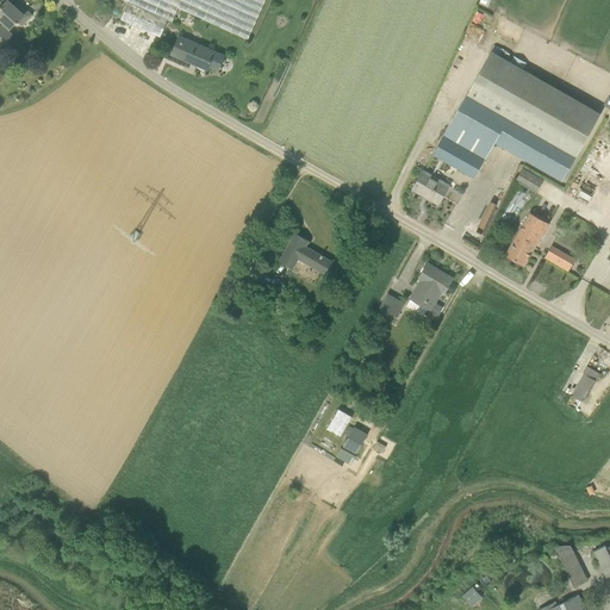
[(120,19),(161,38),(168,22),(172,23),(178,8),(248,39),(265,0),(124,0),(129,1),(120,19)]
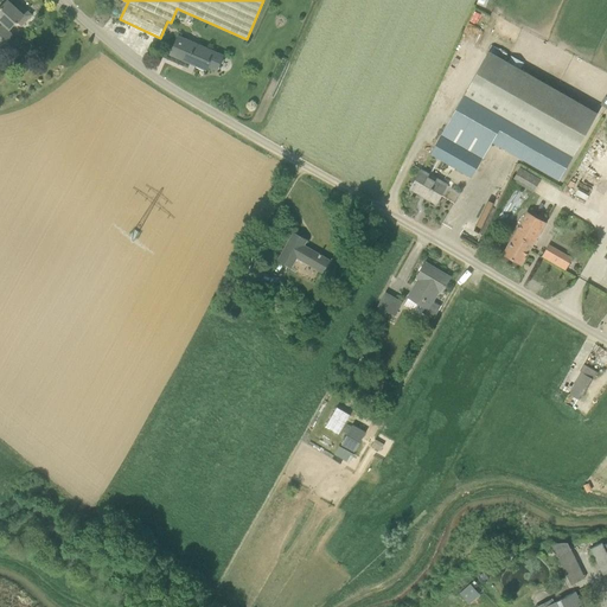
[(0,27),(0,48),(0,49),(13,36),(7,31),(10,29),(16,23),(16,24),(18,21),(21,25),(31,16),(19,4),(16,8),(7,1),(0,8),(0,19),(5,24),(2,26),(2,25),(0,27)]
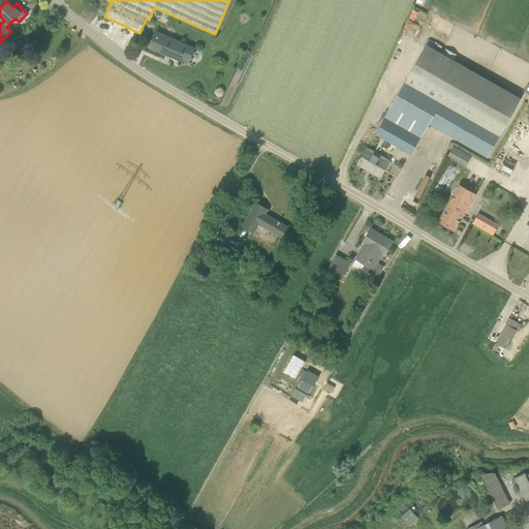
[(431,21),(428,30),(446,36),(449,26),(431,21)]
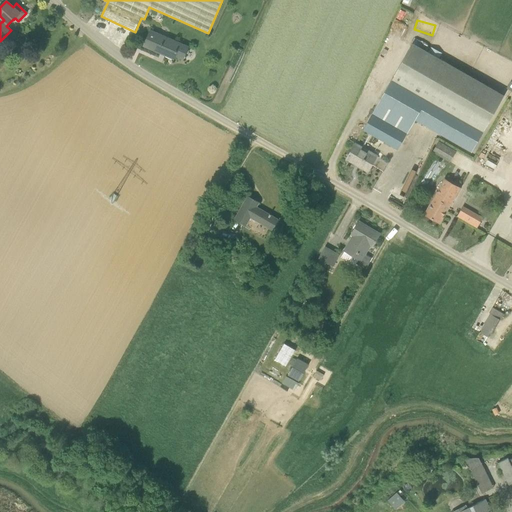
[(184,59),(189,48),(150,31),(144,46),(174,59),(175,55),(184,59)]
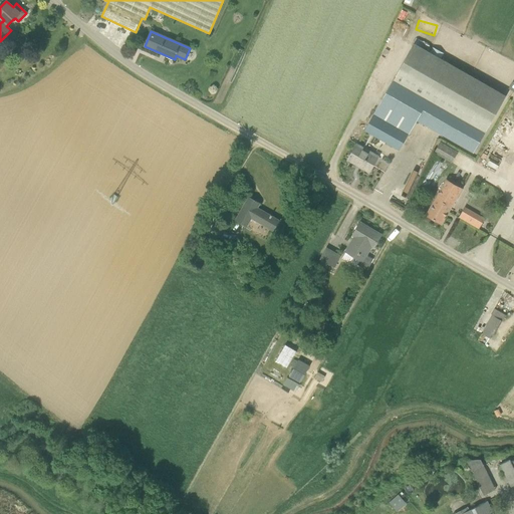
[(474,153),(486,131),(506,96),(414,44),(364,131),(400,151),(412,129),(417,119),(474,153)]
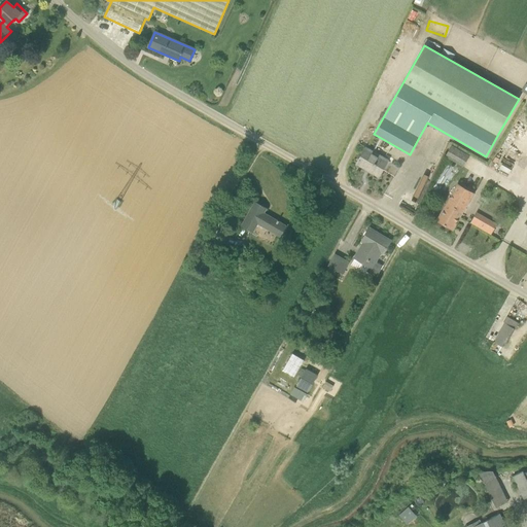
[(463,168),(469,156),(451,146),(445,157),(463,168)]
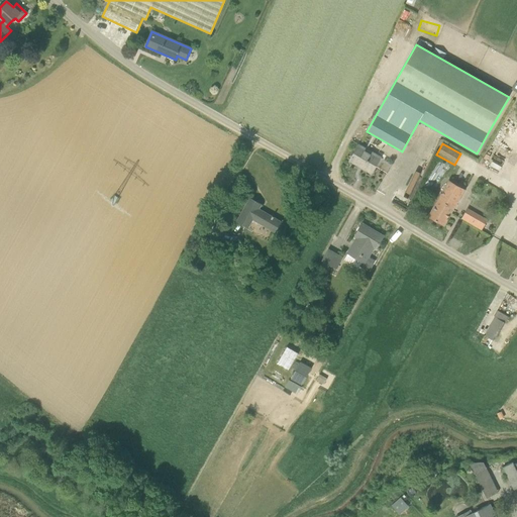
[(358,145),(349,161),(372,173),(381,158),(358,145)]
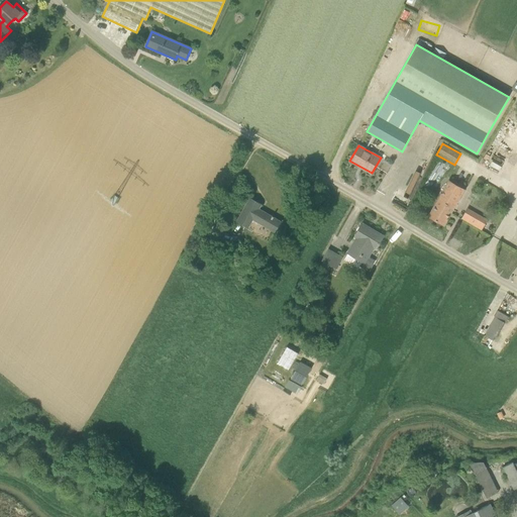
[(449,182),(429,216),(444,225),(463,190),(449,182)]
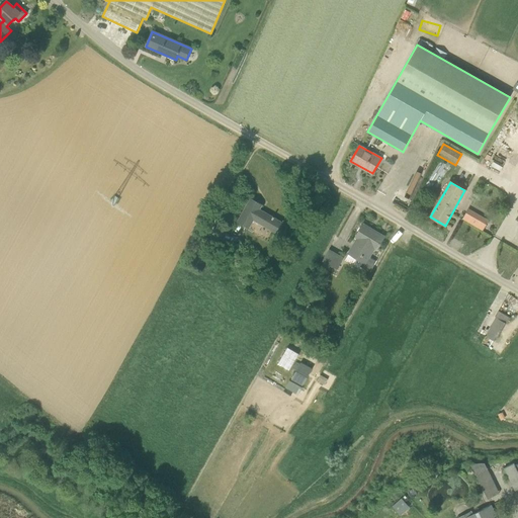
[(238,221),(250,228),(254,221),(274,233),(281,222),(274,218),(274,217),(273,217),(272,218),(259,209),(261,205),(251,199),(238,221)]
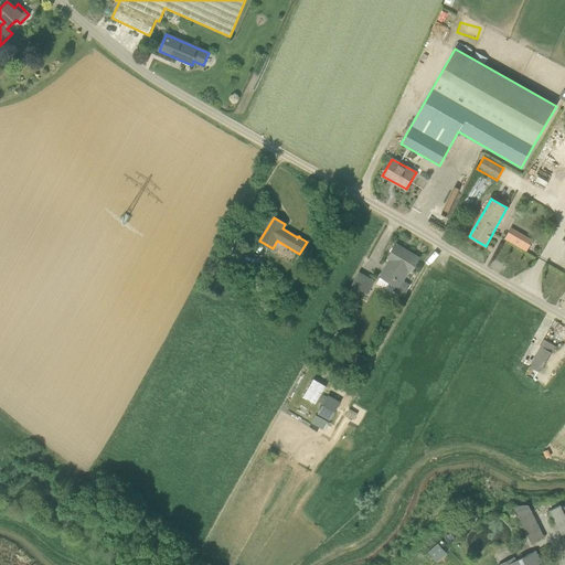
[(526,252),(532,241),(511,228),(504,240),(526,252)]
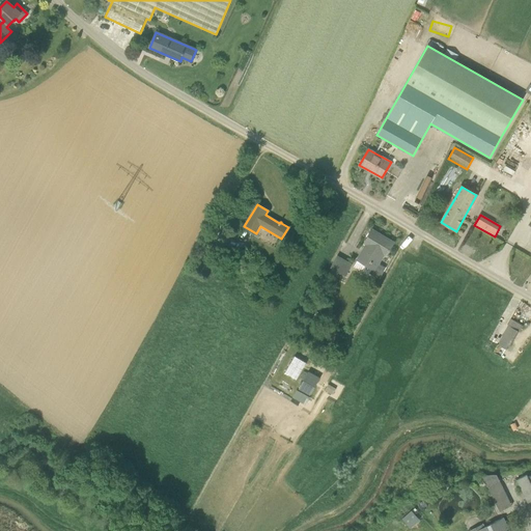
[(369,275),(380,279),(386,269),(378,264),(384,254),(386,255),(393,243),(372,230),(364,243),(367,245),(358,260),(372,269),(369,275)]
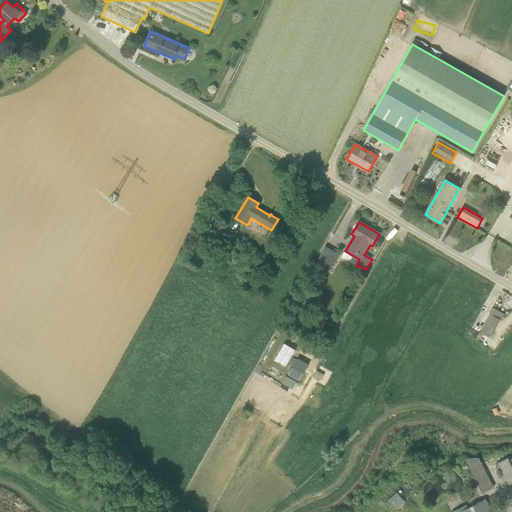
[(340,254),(325,246),(318,259),(333,267),(340,254)]
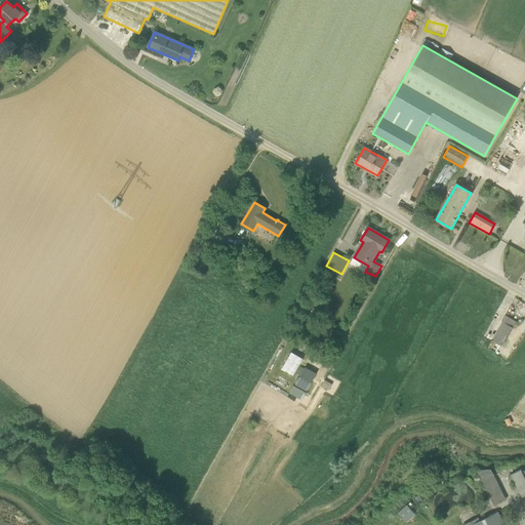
[(500,346),(515,320),(505,315),(491,340),(500,346)]
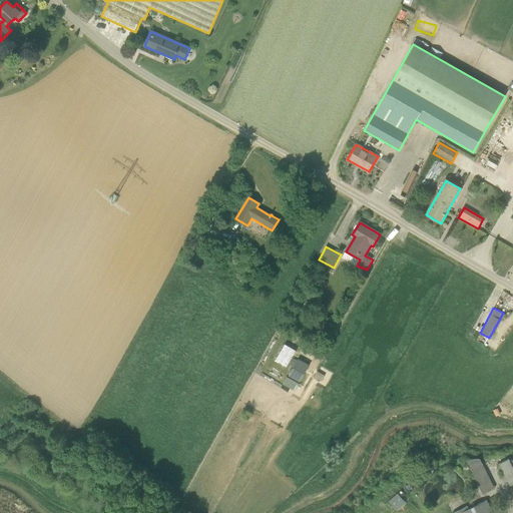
[(316,353),(318,349),(311,344),(308,348),(316,353)]
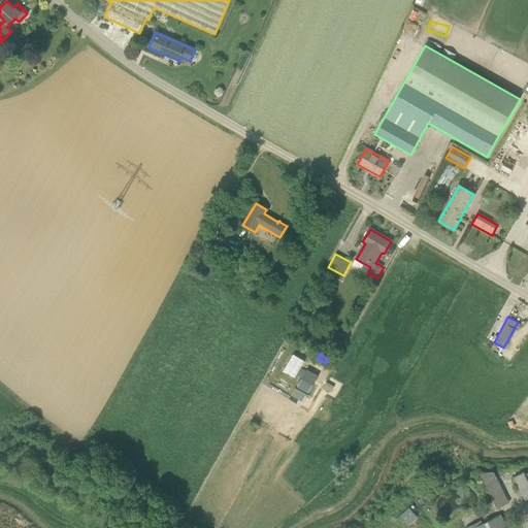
[(287,371),(298,375),(304,359),(294,355),(287,371)]
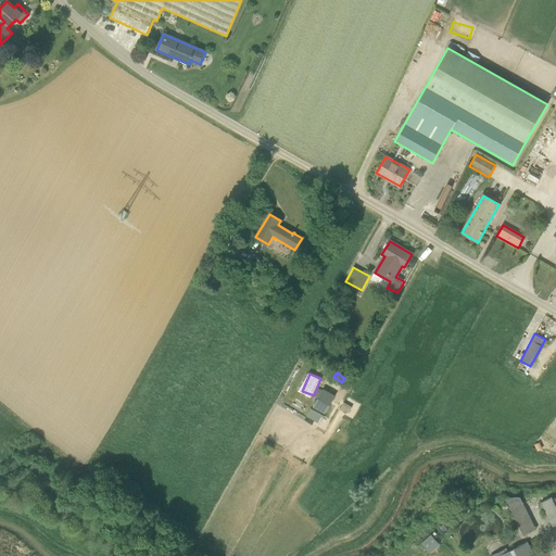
[(323,390),(313,407),(325,414),(335,396),(323,390)]
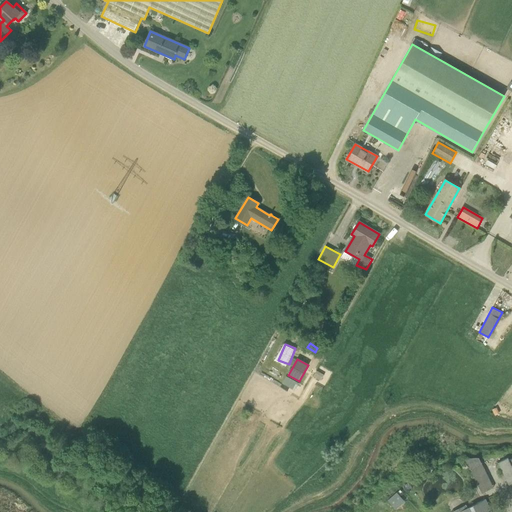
[(285,376),(282,385),(294,389),(297,380),(285,376)]
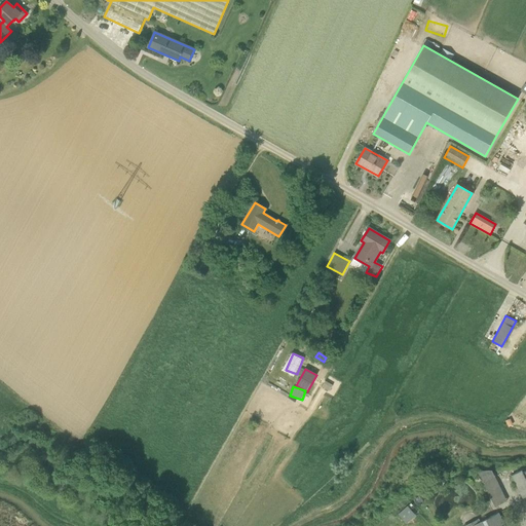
[(525,471),(523,472),(522,470),(512,475),(523,498),(525,496),(525,471)]
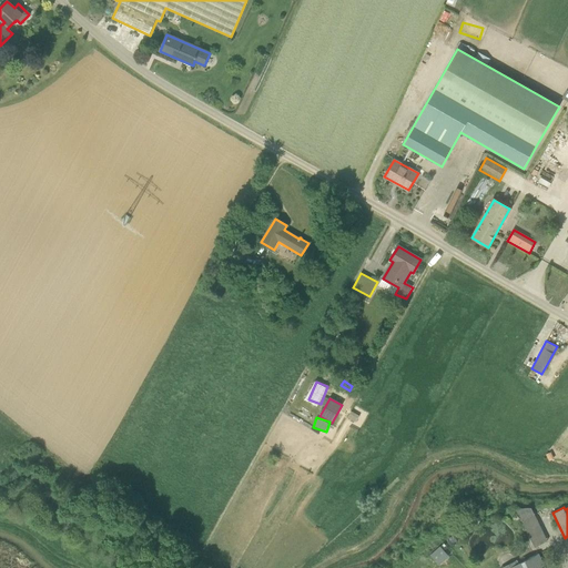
[(547,540),(541,529),(534,514),(521,520),(535,547),(547,540)]
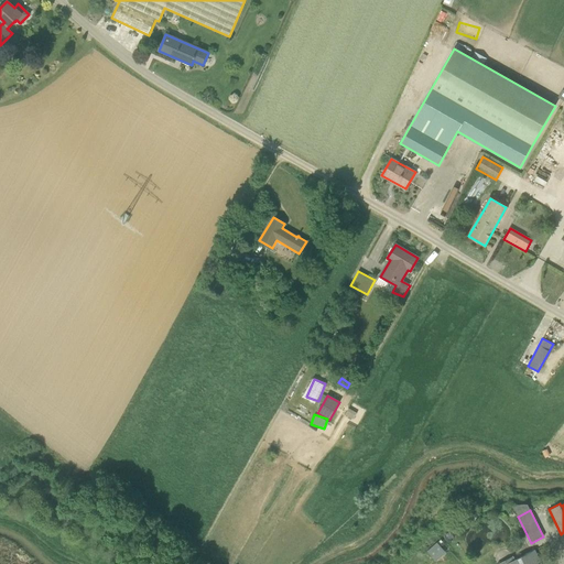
[(437,543),(427,551),(436,561),(446,553),(437,543)]
